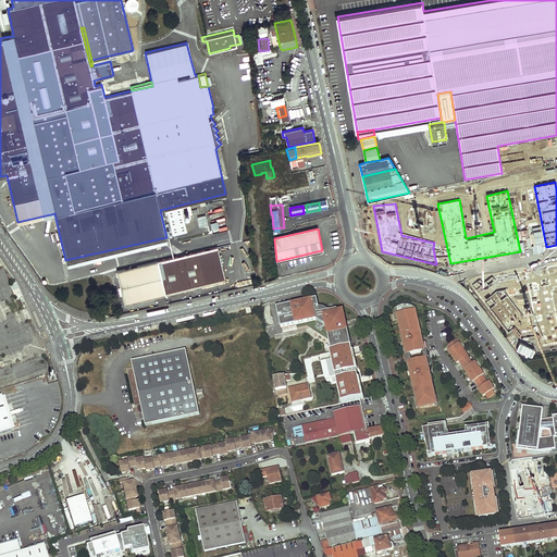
[(168,243),(166,237),(65,260),(66,265),(168,243)]
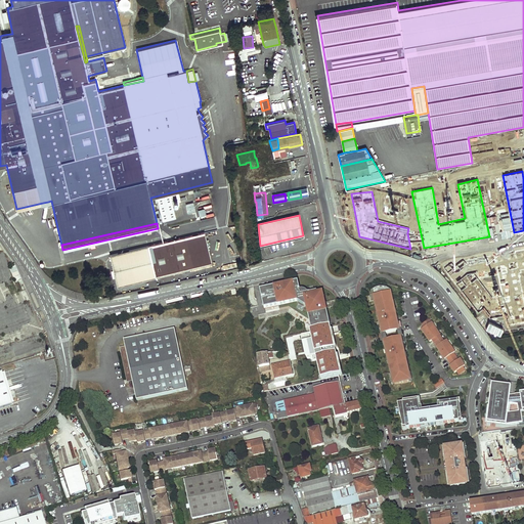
[(211,263),(204,231),(108,252),(116,284),(155,275),(191,267),(211,263)]
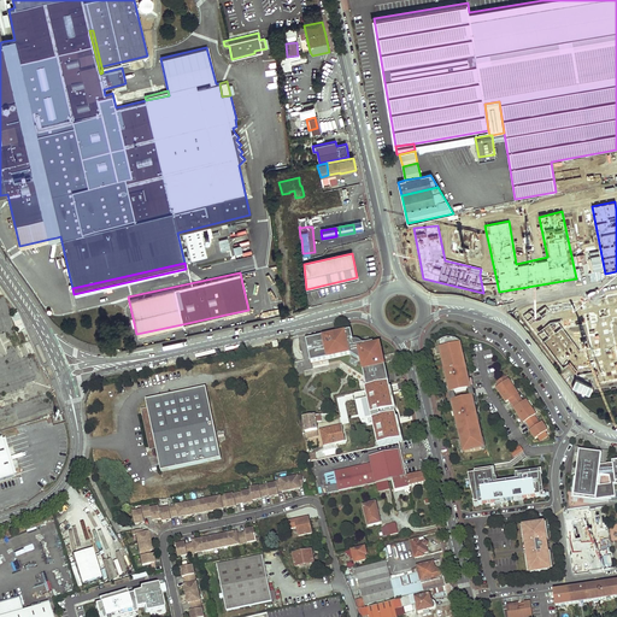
[(532,309),(523,315),(563,365),(570,363),(579,374),(595,372),(598,385),(616,381),(616,353),(610,319),(616,318),(616,295),(606,298),(547,309),(546,307),(535,313),(532,309)]
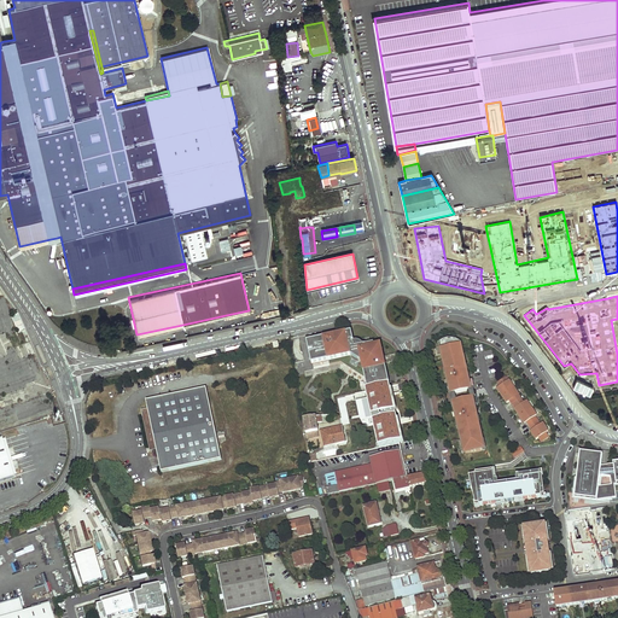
[(19,314),(12,315),(16,333),(23,331),(19,314)]
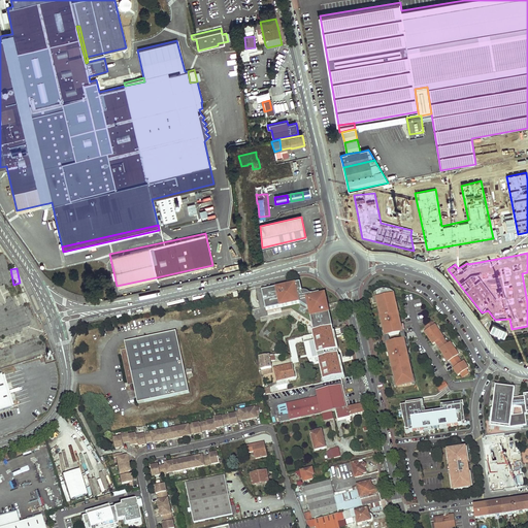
[(195,276),(193,269),(156,277),(158,285),(195,276)]
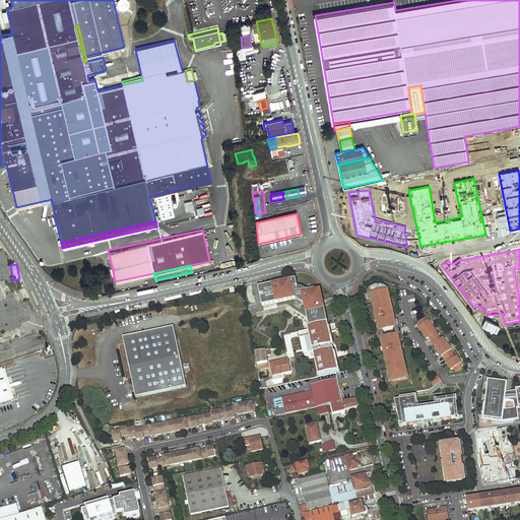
[(155,281),(153,274),(146,276),(147,282),(155,281)]
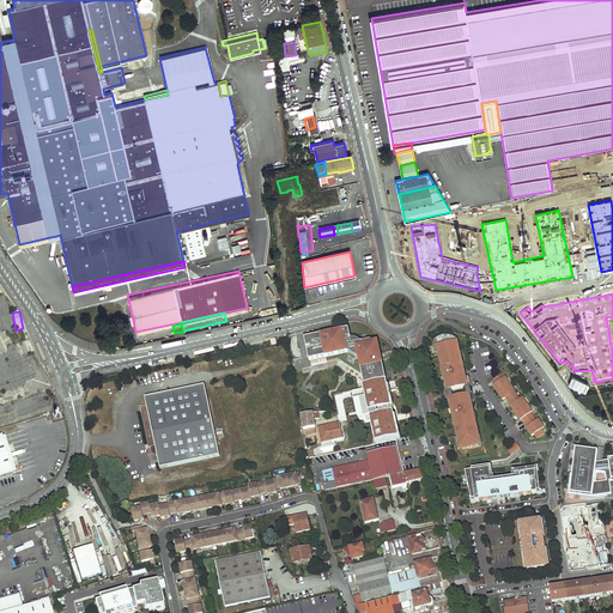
[(304,341),(309,362),(326,358),(327,362),(343,358),(350,363),(372,375),(374,380),(382,377),(381,372),(384,371),(382,362),(380,356),(377,345),(371,346),(370,344),(352,349),(350,343),(349,343),(349,340),(350,340),(347,331),(304,341)]
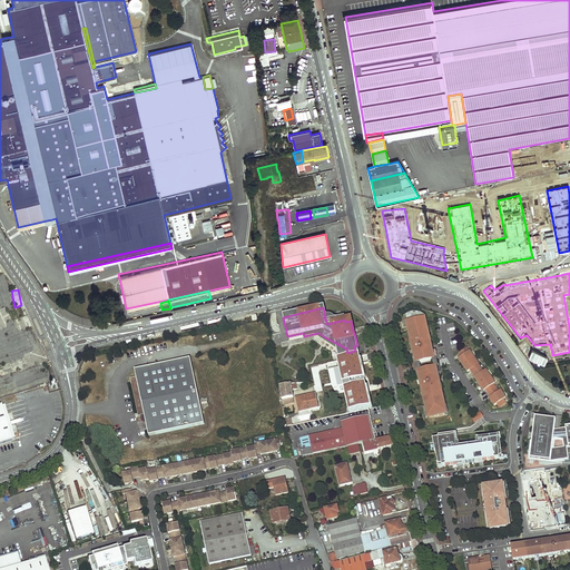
[(409,316),(408,317),(410,327),(408,327),(411,343),(412,342),(414,347),(412,347),(416,366),(423,365),(423,363),(435,361),(433,353),(431,343),(430,344),(428,338),(430,337),(425,318),(423,320),(422,316),(421,315),(420,315),(418,314),(416,314),(414,314),(412,315),(410,315),(409,316)]
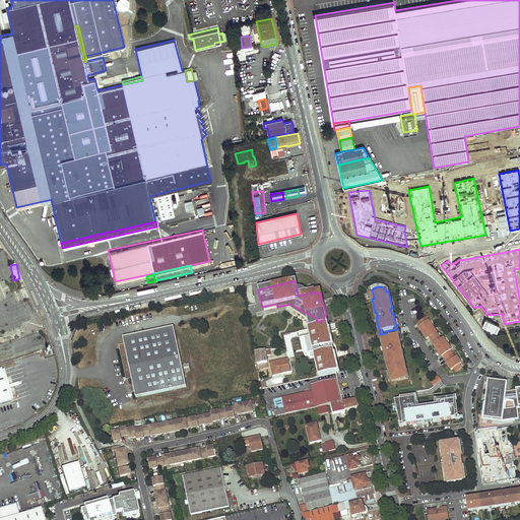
[(336,304),(335,298),(322,302),(324,307),(336,304)]
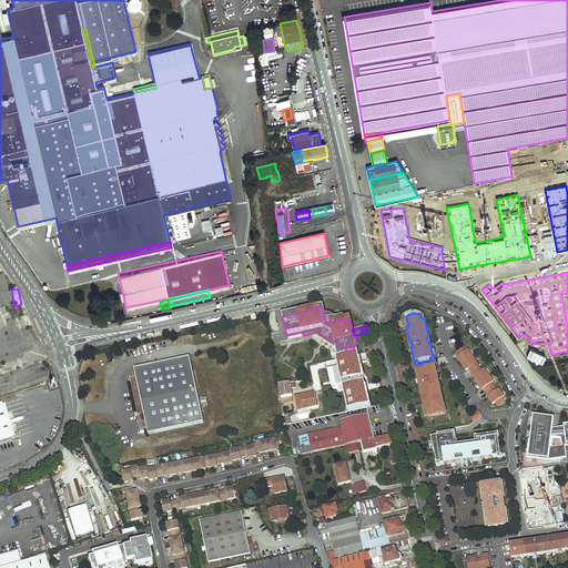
[(324,336),(320,337),(336,346),(338,358),(353,355),(358,354),(356,344),(353,345),(354,350),(346,352),(345,347),(324,336)]
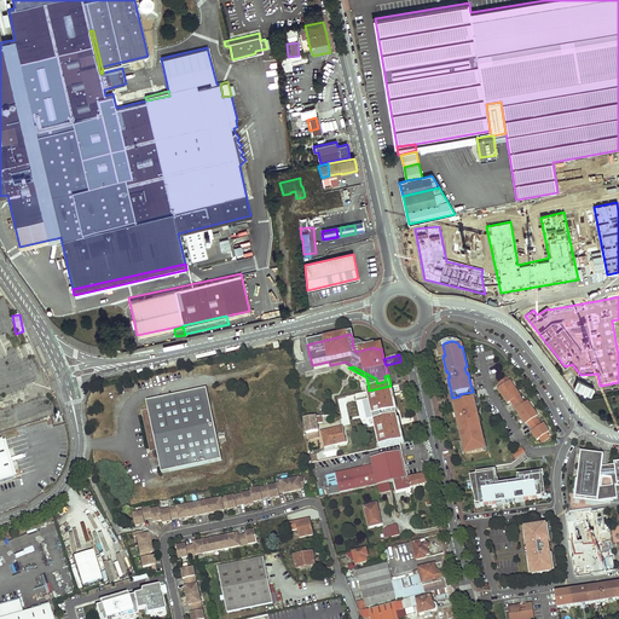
[(510,382),(507,379),(498,385),(501,388),(498,391),(501,394),(502,393),(507,400),(505,401),(508,405),(510,403),(516,411),(518,415),(520,414),(525,421),(524,422),(526,426),(526,424),(527,423),(537,438),(536,439),(537,441),(539,439),(542,443),(550,438),(548,434),(549,433),(544,424),(542,427),(536,418),(538,417),(528,403),(525,405),(519,397),(520,397),(510,382)]
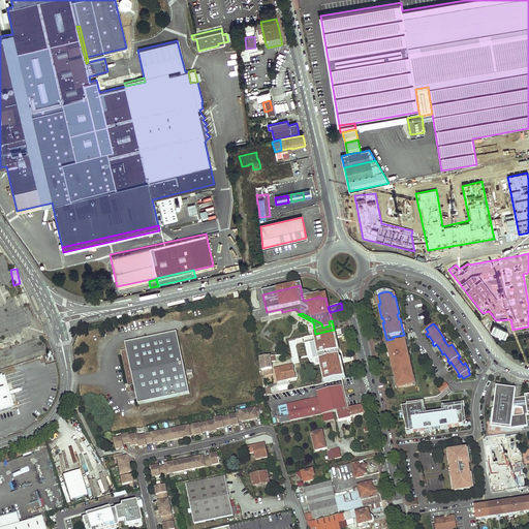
[(334,330),(329,331),(332,343),(349,339),(348,333),(346,327),(334,330)]
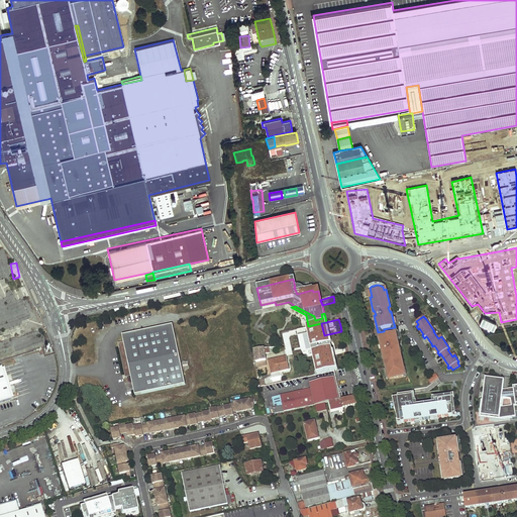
[(396,319),(393,320),(395,327),(384,329),(384,331),(378,332),(378,334),(379,336),(385,334),(385,335),(396,333),(398,340),(400,339),(399,333),(398,333),(397,329),(396,326),(397,326),(396,319)]
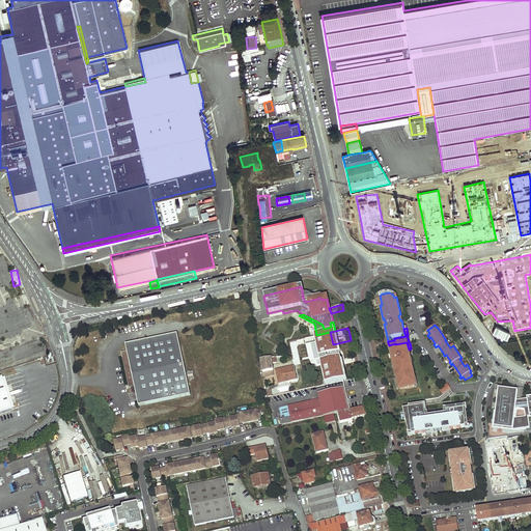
[(135,388),(139,408),(191,396),(177,334),(127,345),(128,352),(121,354),(130,389),(135,388)]
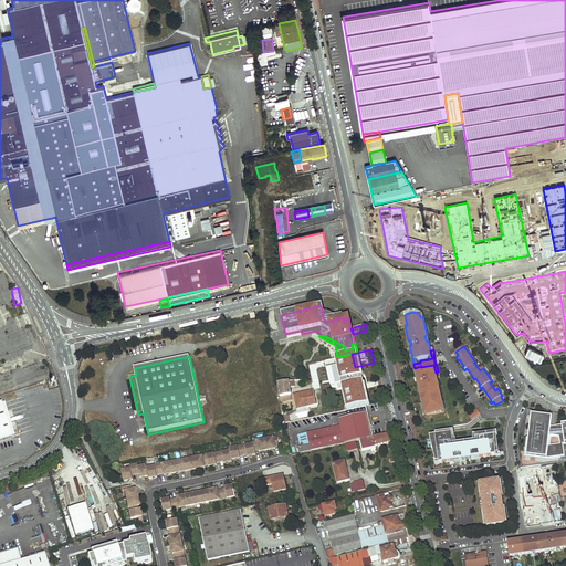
[(328,359),(317,362),(321,375),(332,373),(328,359)]
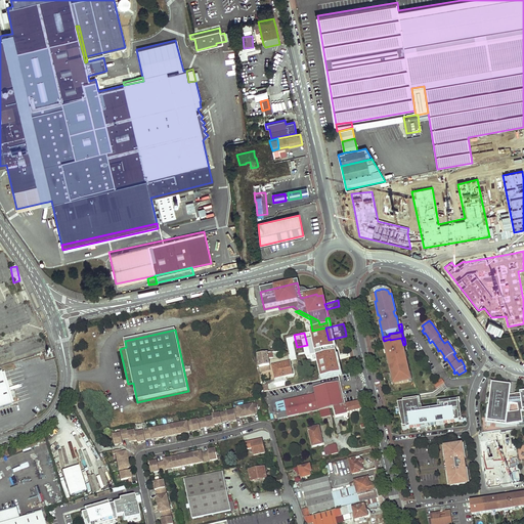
[(390,340),(390,339),(384,341),(387,357),(389,357),(390,362),(389,362),(392,376),(393,376),(395,384),(407,383),(409,382),(408,379),(410,379),(406,358),(404,359),(403,354),(405,353),(403,345),(401,338),(390,340)]
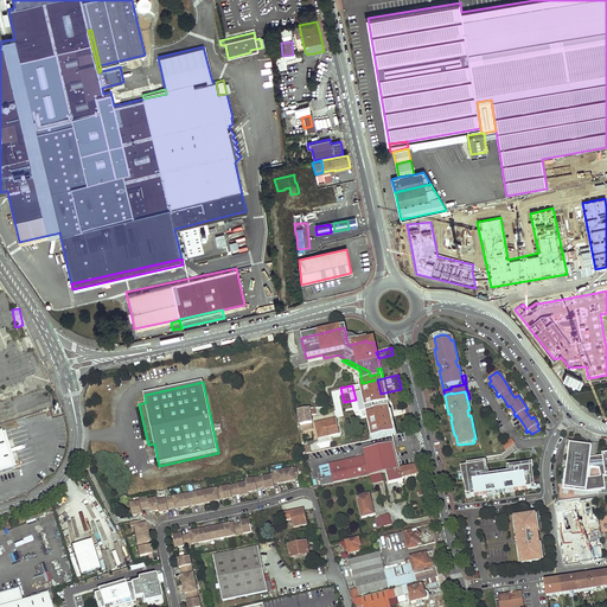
[(299,413),(300,426),(313,423),(311,410),(299,413)]
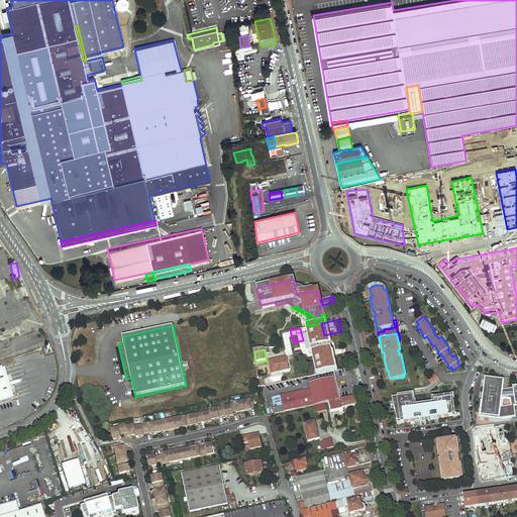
[(440,353),(439,354),(447,367),(448,366),(440,353)]
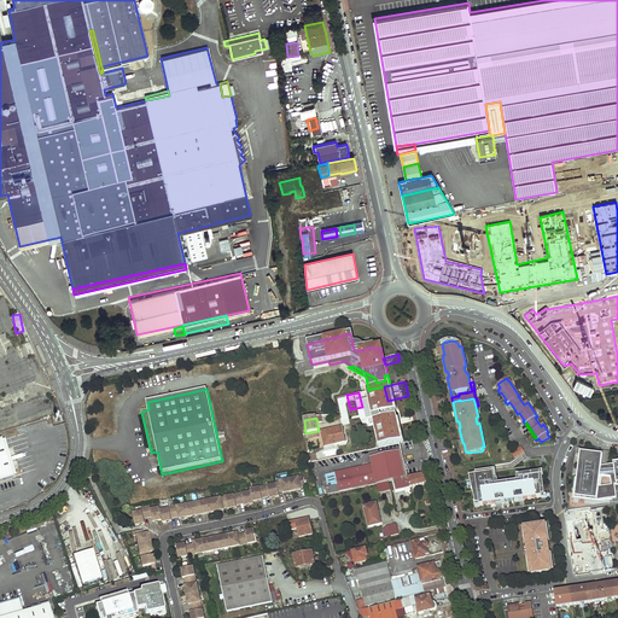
[(321,431),(325,445),(344,441),(342,427),(321,431)]
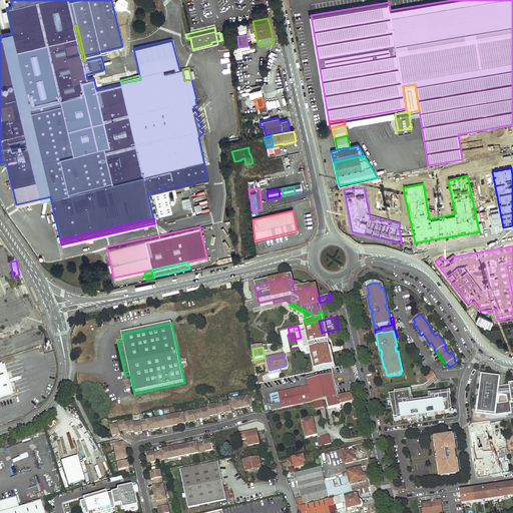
[(309,359),(311,369),(328,365),(326,356),(309,359)]
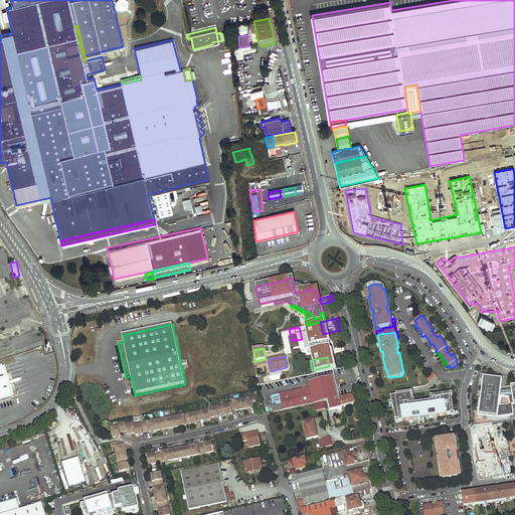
[(0,401),(11,398),(1,365),(0,365),(0,401)]
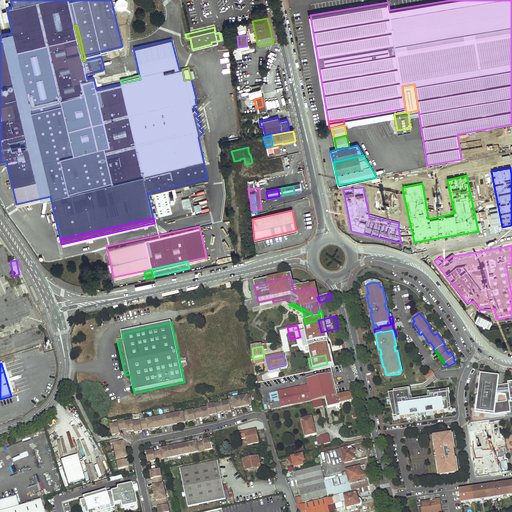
[(434,375),(431,370),(424,376),(427,380),(434,375)]
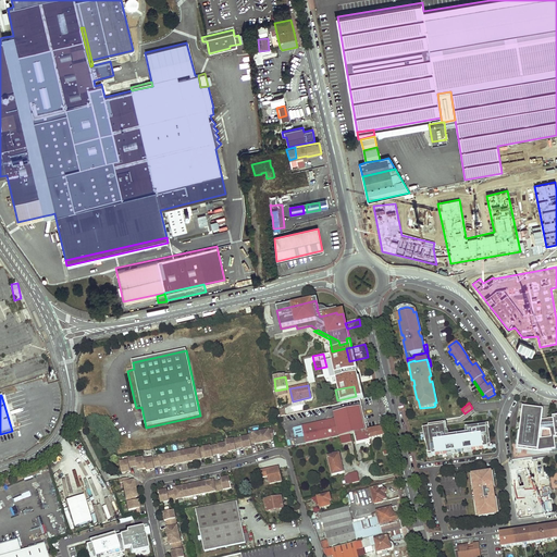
[(295,446),(355,433),(366,430),(360,407),(334,413),(335,418),(293,428),(295,440),(294,440),(295,446)]
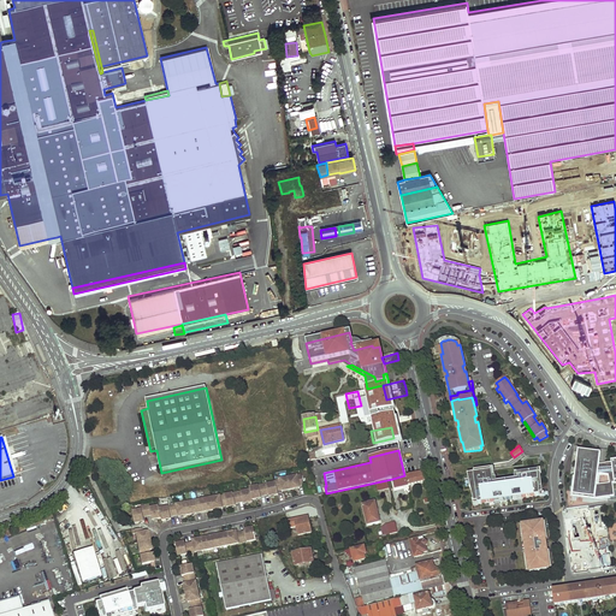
[(600,455),(579,452),(576,468),(580,468),(579,472),(576,472),(575,478),(574,493),(585,495),(585,493),(596,495),(594,499),(611,498),(615,497),(612,484),(615,483),(615,462),(600,465),(600,455)]
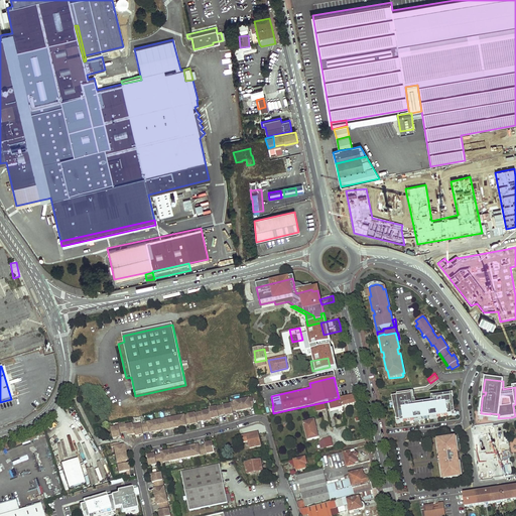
[(452,413),(455,412),(453,395),(450,395),(449,392),(433,395),(433,400),(431,400),(415,403),(413,404),(412,399),(412,398),(411,392),(397,395),(397,397),(391,398),(393,406),(395,406),(395,408),(394,409),(397,421),(400,420),(400,422),(414,420),(414,418),(418,418),(421,417),(422,419),(429,418),(429,416),(433,416),(437,415),(437,416),(438,416),(452,414),(452,413)]
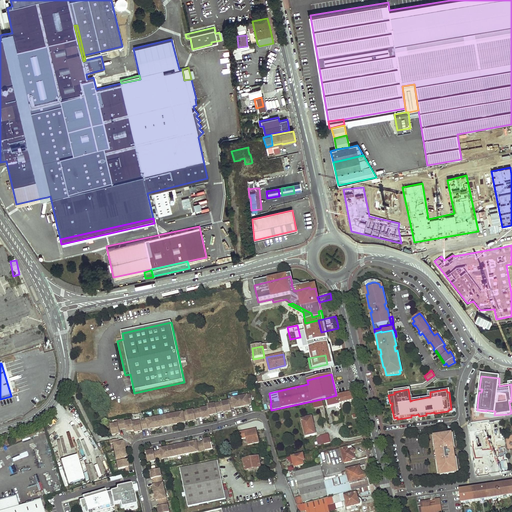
[(336,395),(326,398),(328,407),(355,401),(352,392),(350,392),(336,395)]
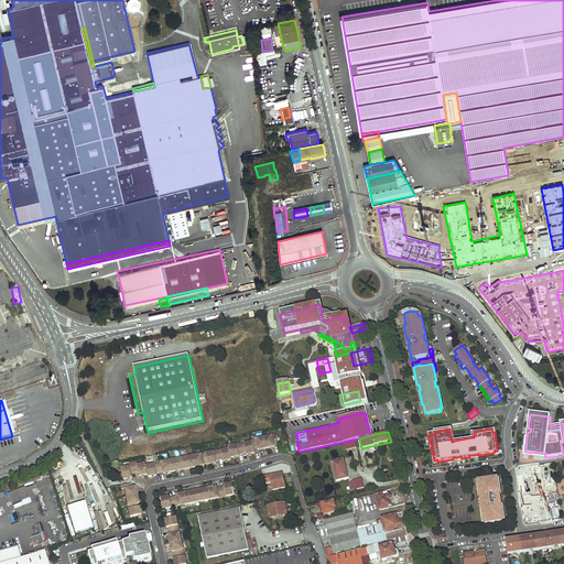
[(121,468),(123,479),(132,478),(131,473),(139,472),(140,476),(148,475),(148,477),(156,475),(156,473),(163,472),(164,474),(181,470),(180,468),(187,467),(187,468),(204,465),(204,464),(207,463),(207,465),(216,463),(215,462),(223,459),(223,462),(231,459),(231,458),(239,456),(239,454),(246,453),(247,455),(255,453),(255,449),(258,448),(258,451),(274,447),(274,445),(278,444),(277,435),(252,440),(252,442),(229,447),(229,448),(145,466),(145,464),(138,465),(137,463),(129,464),(130,467),(121,468)]
